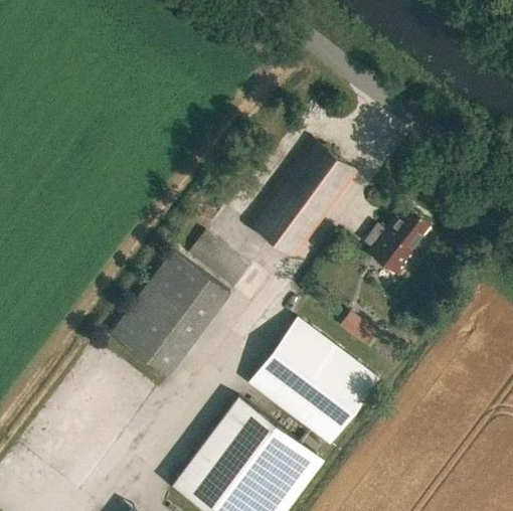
[(314,140),(250,225),(296,259),(359,173),(314,140)]
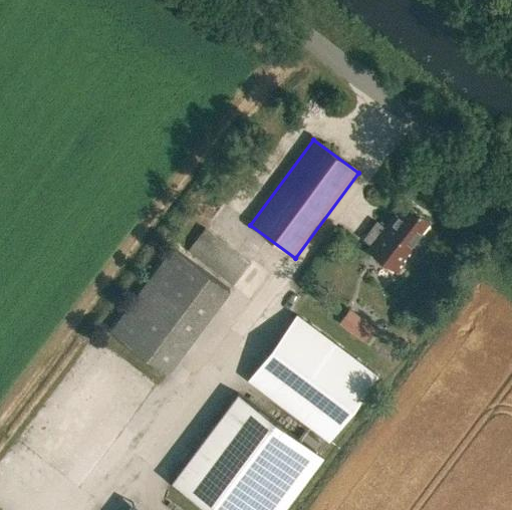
[(382,264),(399,276),(416,255),(411,251),(431,225),(409,208),(400,220),(397,218),(386,232),(377,226),(365,243),(386,259),(382,264)]
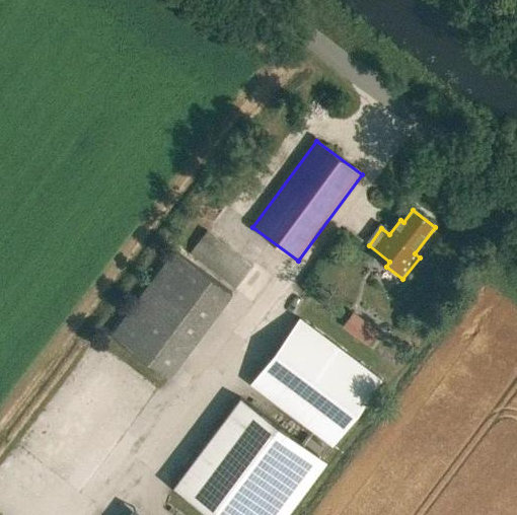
[(173,251),(109,337),(168,381),(233,296),(200,272),(206,264),(237,287),(253,265),(208,230),(186,261),(173,251)]
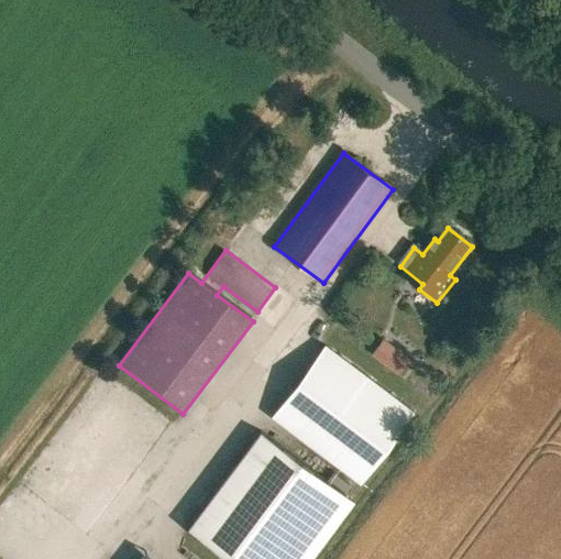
[(272,420),(362,486),(416,415),(327,348),(272,420)]
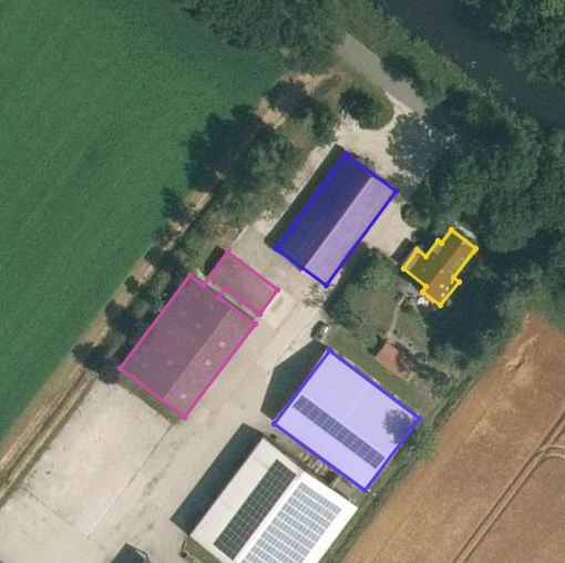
[(188,538),(223,562),(317,562),(358,508),(262,437),(188,538)]
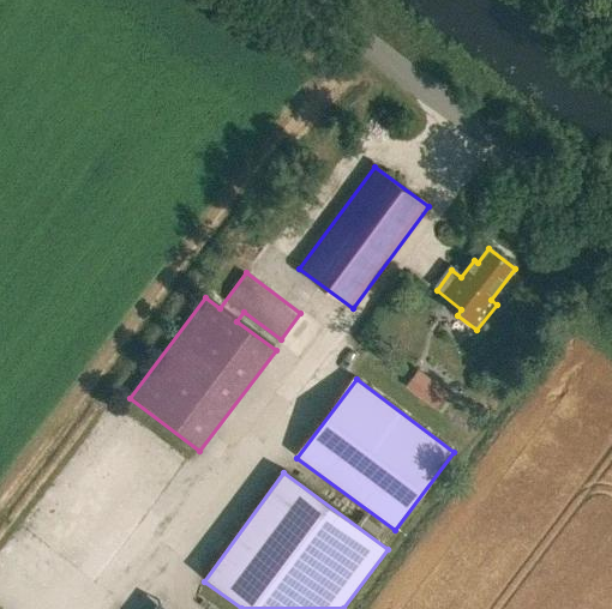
All buildings are outlined.
